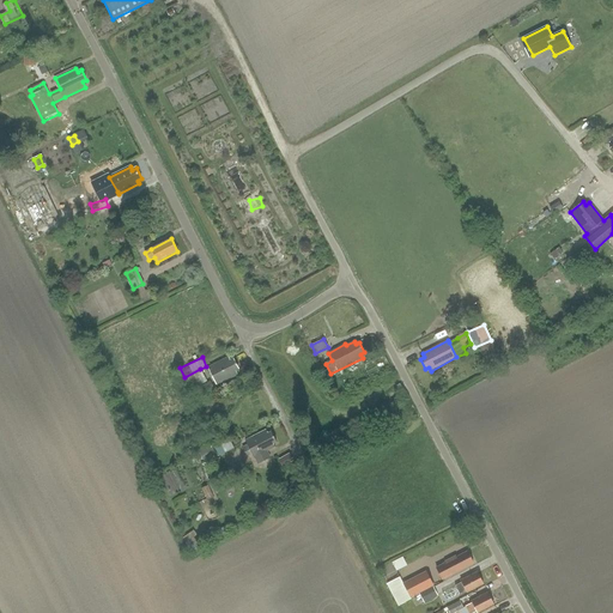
[(236,371),(240,369),(234,359),(230,360),(229,357),(207,368),(217,386),(237,375),(236,371)]
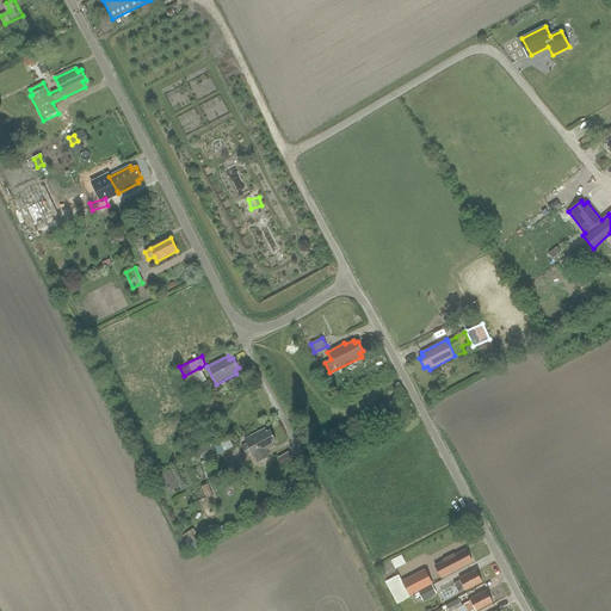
[(195,396),(204,392),(201,383),(205,381),(199,368),(184,376),(195,396)]
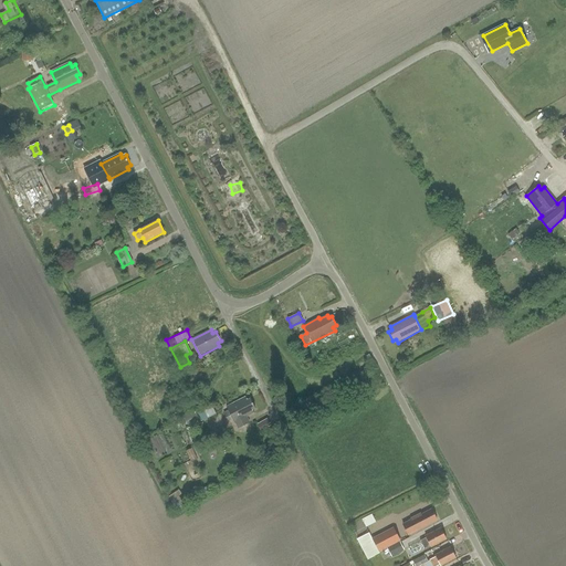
[(195,352),(186,356),(190,363),(198,359),(195,352)]
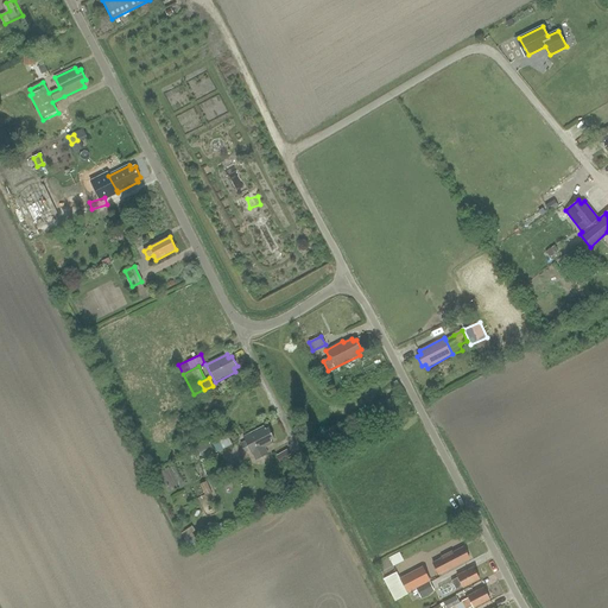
[(197,404),(208,399),(203,390),(194,394),(197,404)]
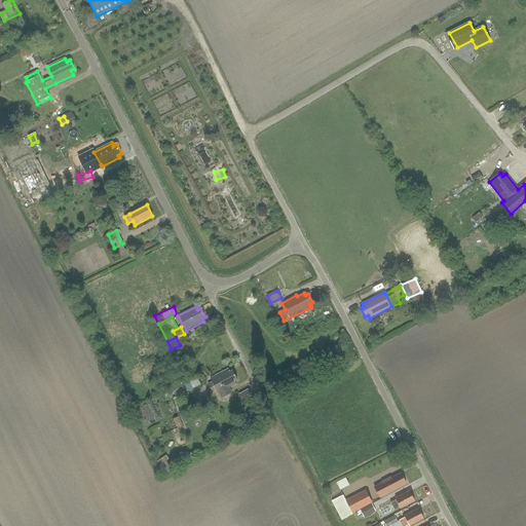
[(185,346),(186,350),(195,345),(194,341),(185,346)]
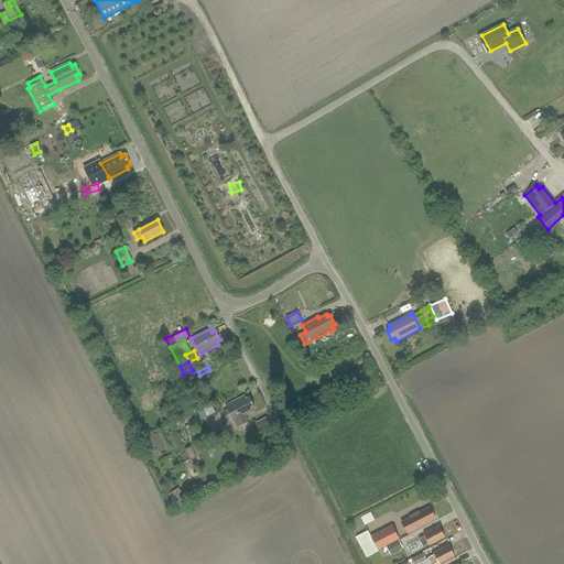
[(199,376),(198,371),(196,368),(193,370),(183,375),(177,378),(181,384),(199,376)]
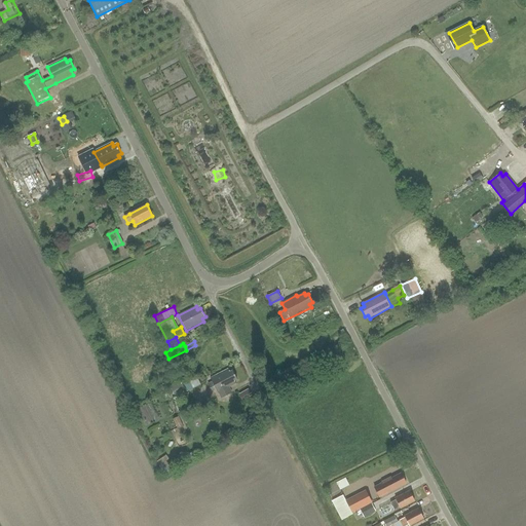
[(234,381),(237,379),(233,371),(230,372),(228,369),(211,378),(218,393),(236,384),(234,381)]
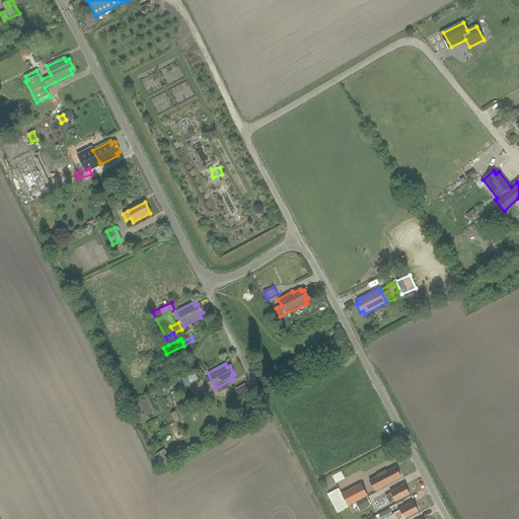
[(199,380),(195,373),(182,379),(186,386),(199,380)]
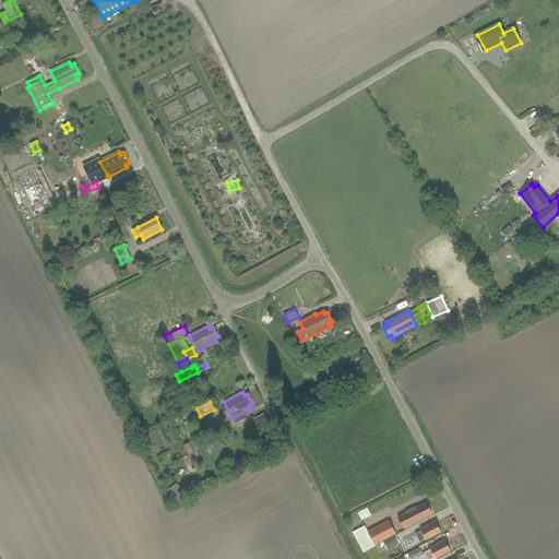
[(189,455),(194,453),(190,442),(183,445),(189,455)]
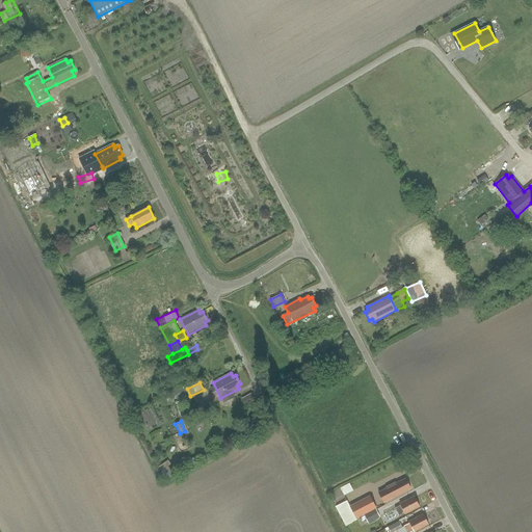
[(410,488),(405,479),(396,484),(396,483),(386,487),(387,488),(378,493),(383,503),(410,488)]
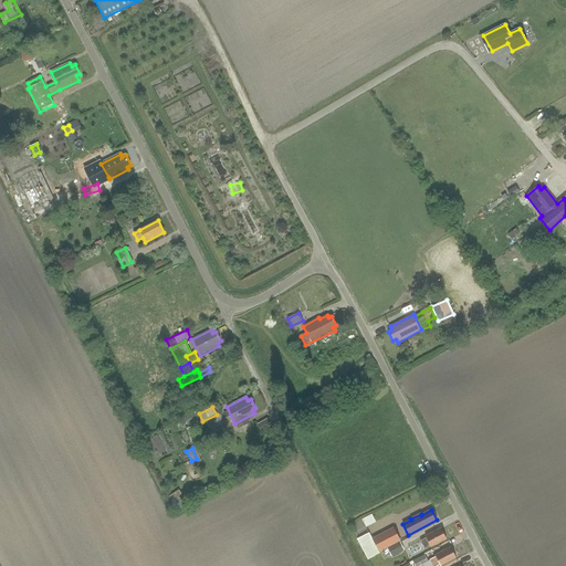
[(367,526),(377,522),(373,513),(363,519),(367,526)]
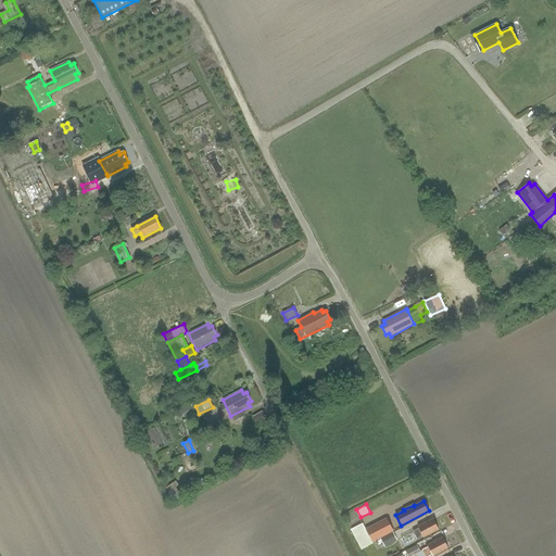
[(373,542),(393,531),(387,518),(366,529),(373,542)]
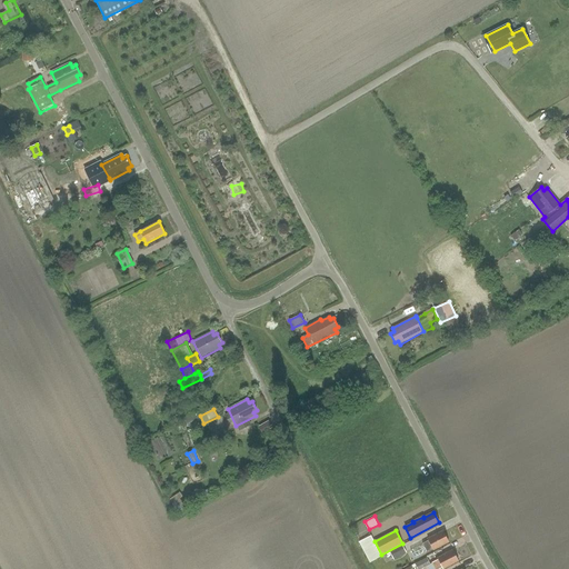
[(432,550),(449,541),(443,531),(428,540),(422,543),(427,552),(432,549),(432,550)]
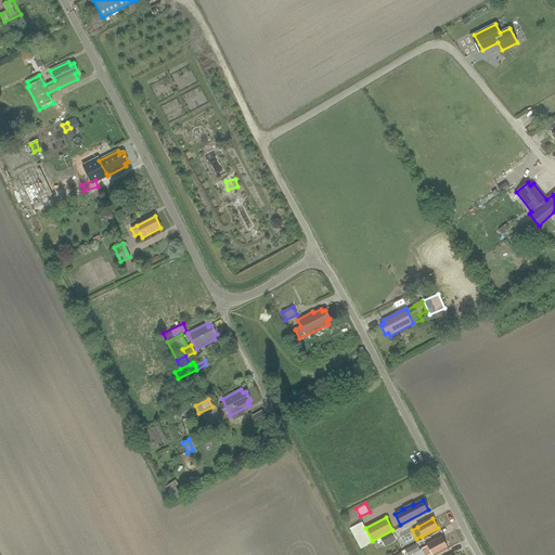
[(373,542),(372,541),(365,528),(362,524),(351,529),(361,549),(373,542)]
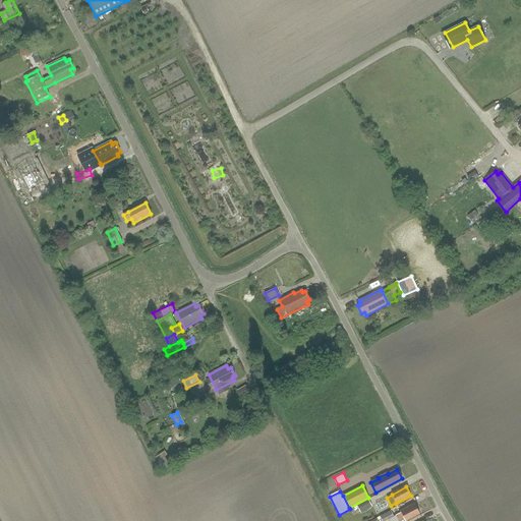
[(372,506),(368,500),(357,506),(360,513),(372,506)]
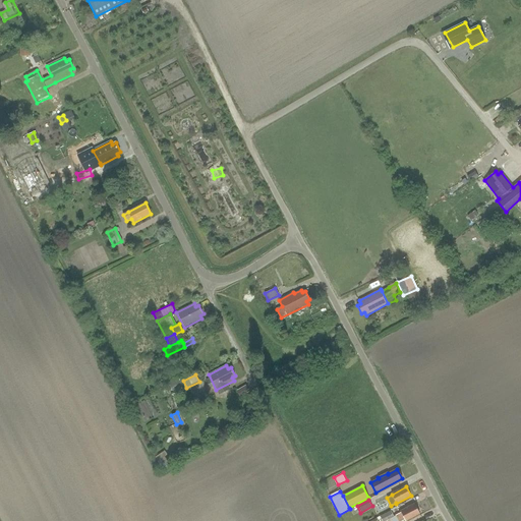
[(405,520),(420,514),(415,505),(401,512),(401,513),(396,515),(398,520),(403,520),(405,520)]
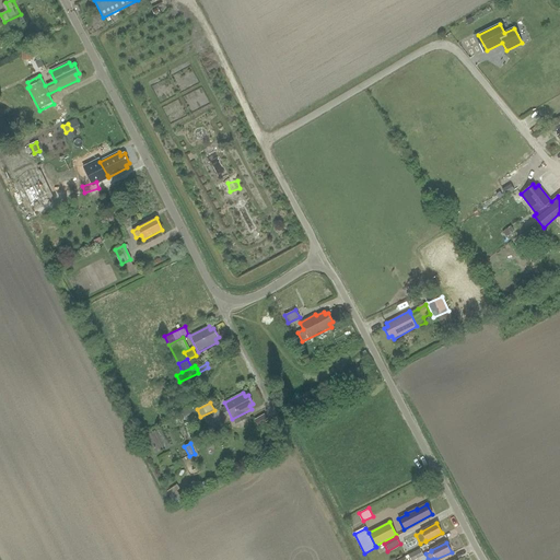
[(377,548),(365,553),(369,559),(375,559),(382,557),(377,548)]
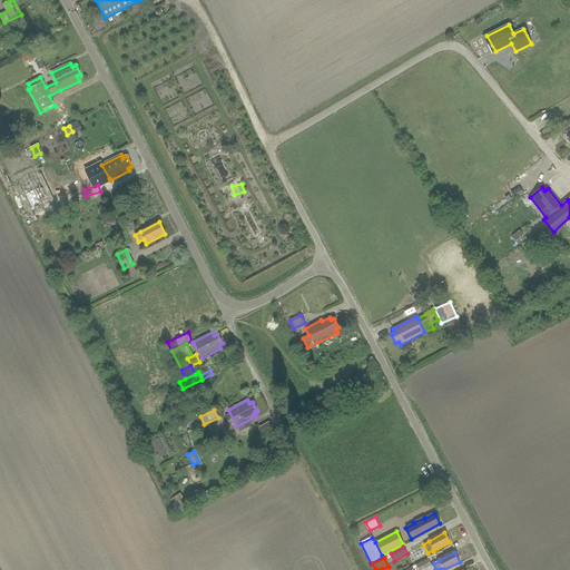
[(428,559),(416,566),(419,569),(420,569),(431,564),(428,559)]
